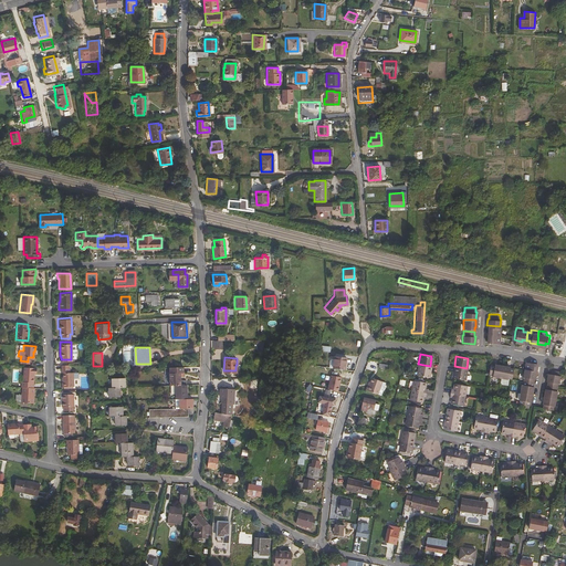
[(333,358),(331,369),(342,371),(344,360),(333,358)]
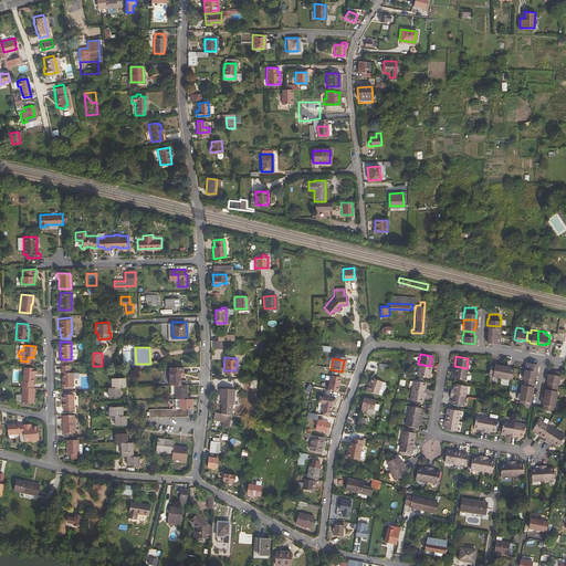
[(525,358),(524,367),(536,368),(537,360),(525,358)]
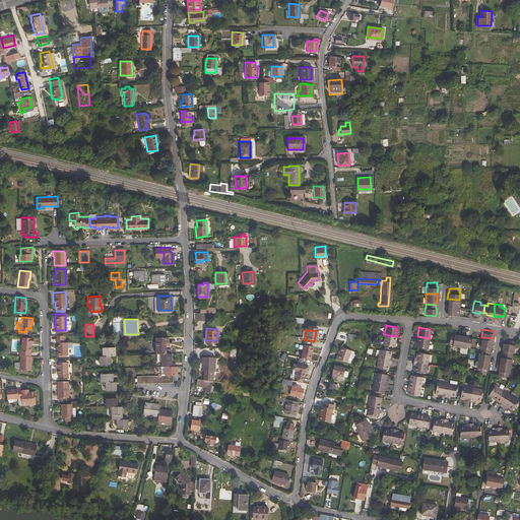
[(453,333),(450,333),(449,342),(452,343),(452,344),(459,345),(461,333),(454,332),(453,333)]
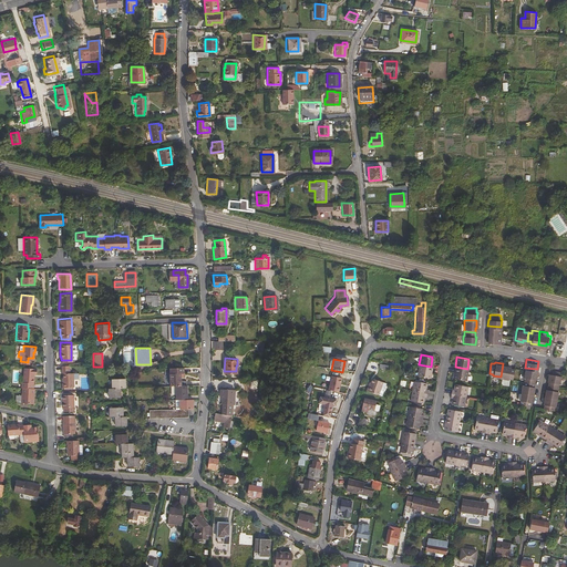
[(503,363),(501,377),(508,378),(508,377),(512,378),(514,367),(509,367),(511,364),(503,363)]
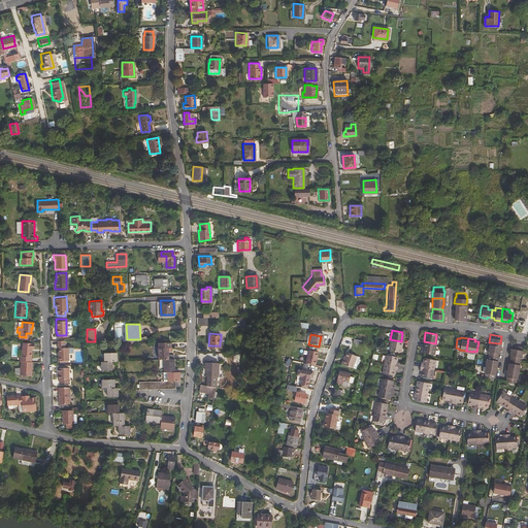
[(401,341),(390,339),(388,349),(399,351),(401,341)]
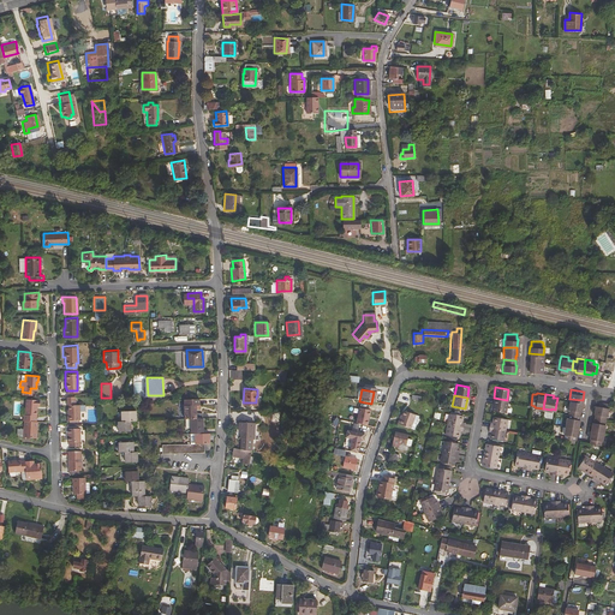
[(23,421),(35,422),(37,398),(25,398),(24,415),(23,415),(22,421),(23,421)]
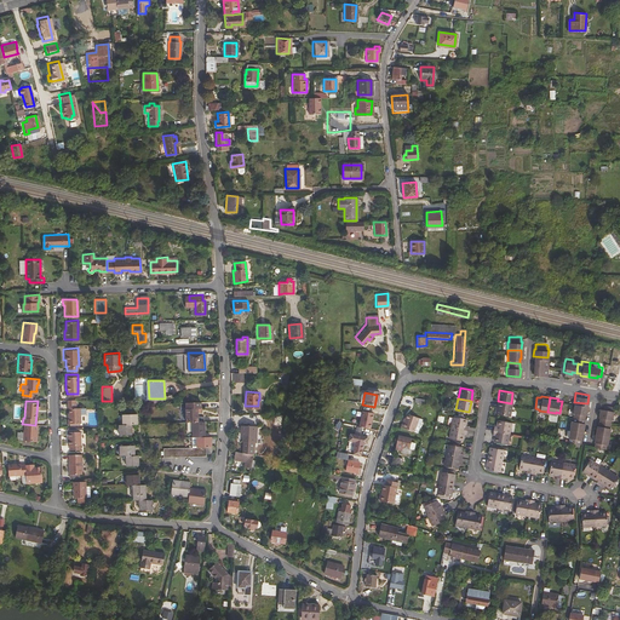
[(184,401),(185,422),(187,422),(191,422),(202,422),(202,415),(197,415),(197,411),(200,411),(200,401),(184,401)]
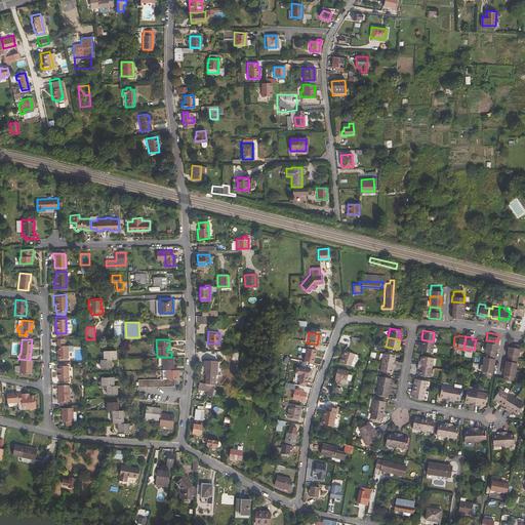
[(431,351),(433,341),(421,339),(419,349),(431,351)]
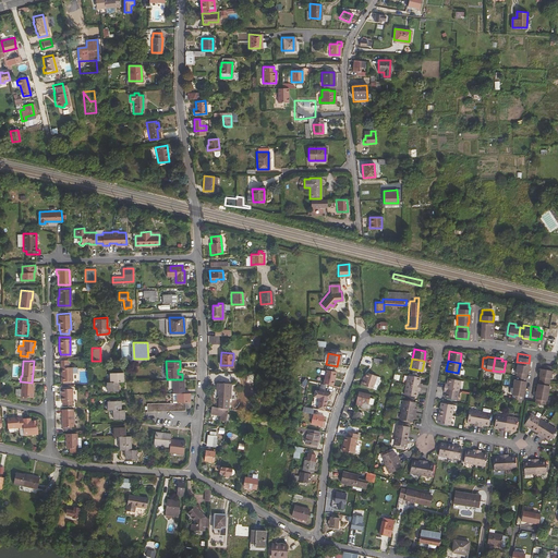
[(528,372),(529,363),(517,362),(516,370),(518,370),(518,374),(525,375),(526,371),(528,372)]
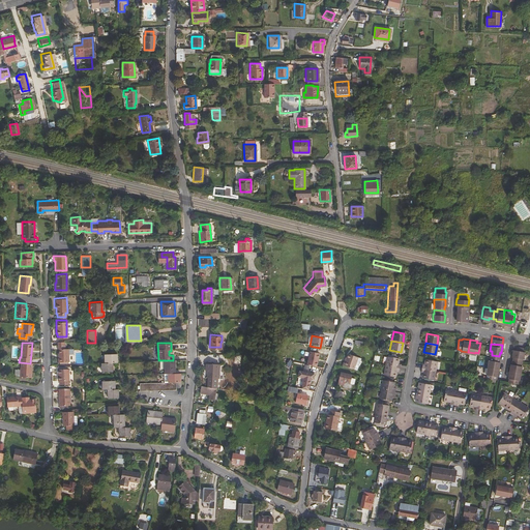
[(512,354),(511,358),(520,359),(521,356),(523,356),(525,348),(523,348),(514,347),(512,347),(511,354),(512,354)]
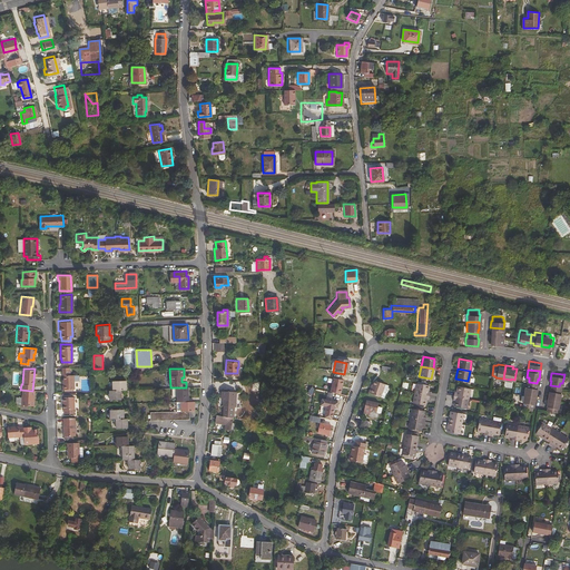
[(62,374),(62,379),(62,383),(60,383),(60,387),(72,387),(72,374),(62,374)]
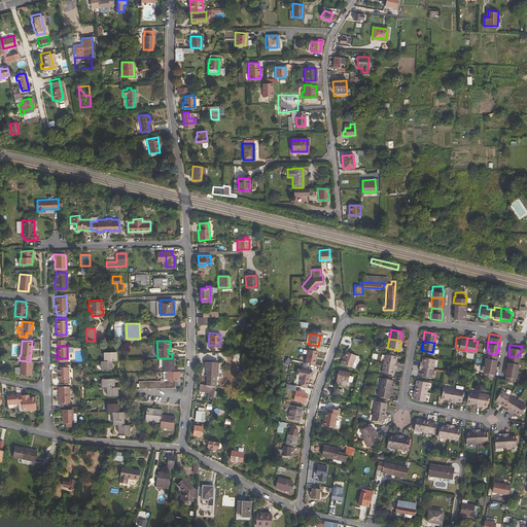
[(305,361),(316,363),(318,352),(316,351),(316,348),(308,346),(305,361)]
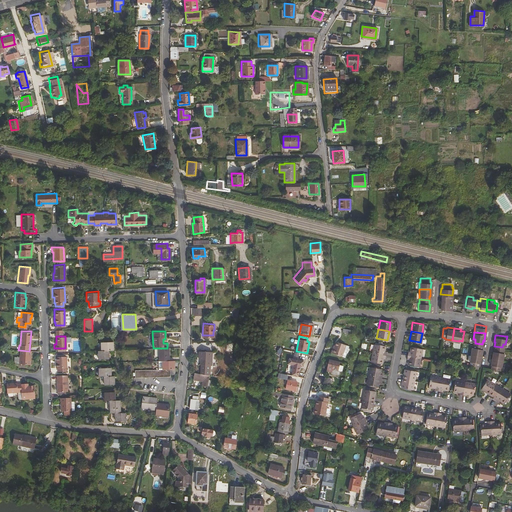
[(100,341),(100,349),(107,349),(112,349),(112,341),(100,341)]
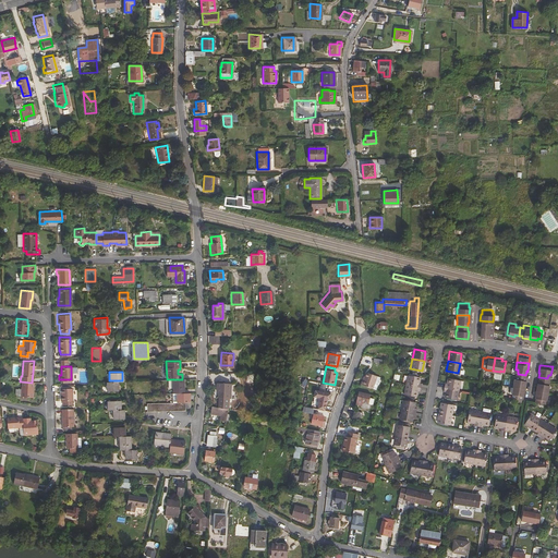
[(379,377),(368,373),(364,386),(372,388),(374,384),(377,385),(379,377)]
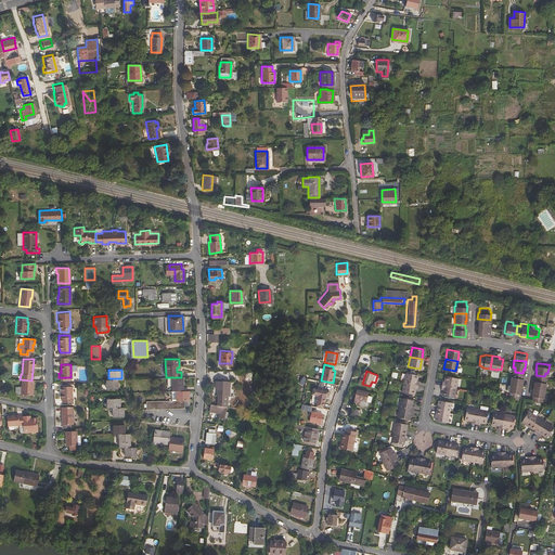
[(405,372),(403,382),(417,384),(418,379),(415,379),(416,374),(405,372)]
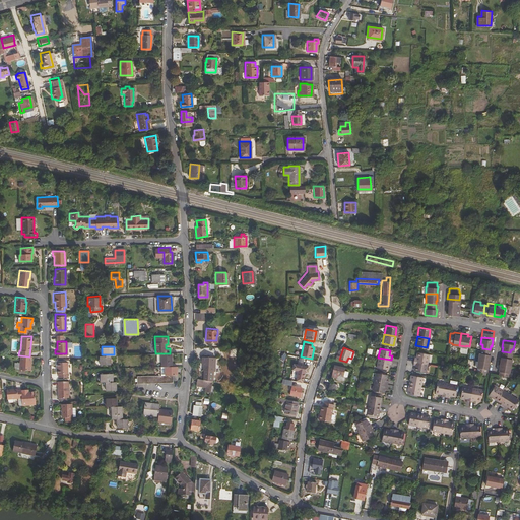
[(490,352),(490,349),(482,348),(481,351),(478,351),(477,359),(490,361),(491,352),(490,352)]
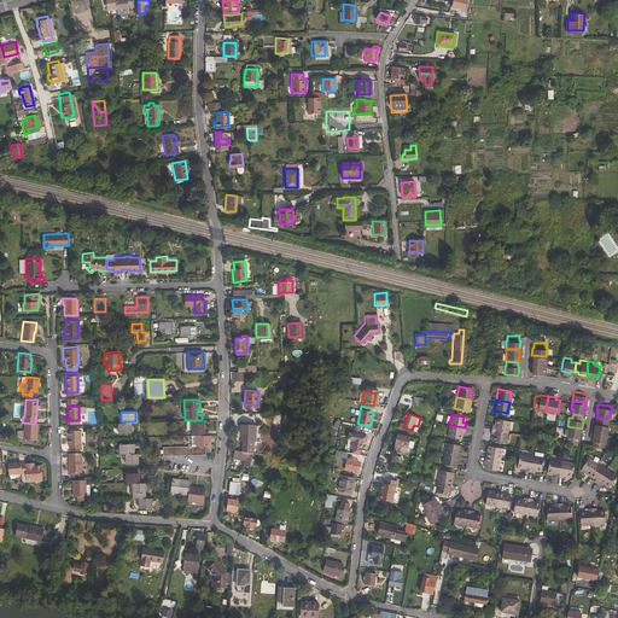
[(491,423),(491,427),(506,430),(508,420),(495,418),(494,424),(491,423)]
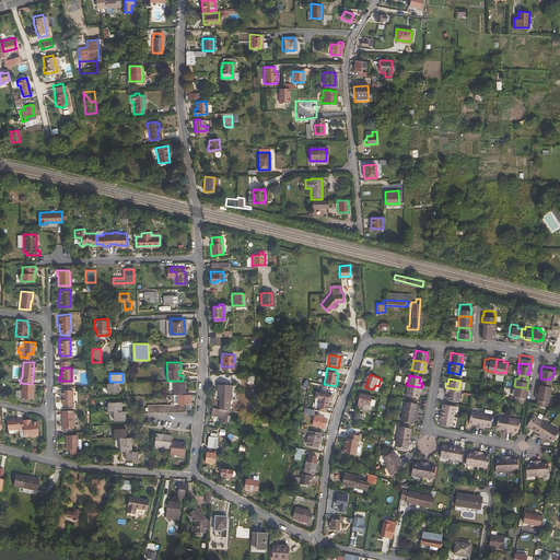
[(537,389),(550,392),(551,384),(548,384),(549,380),(540,378),(540,382),(539,382),(537,389)]
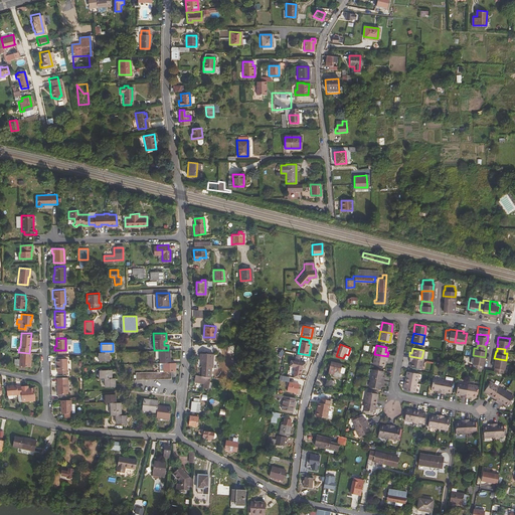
[(159,350),(160,357),(160,362),(162,362),(169,362),(169,350),(168,350),(159,350)]
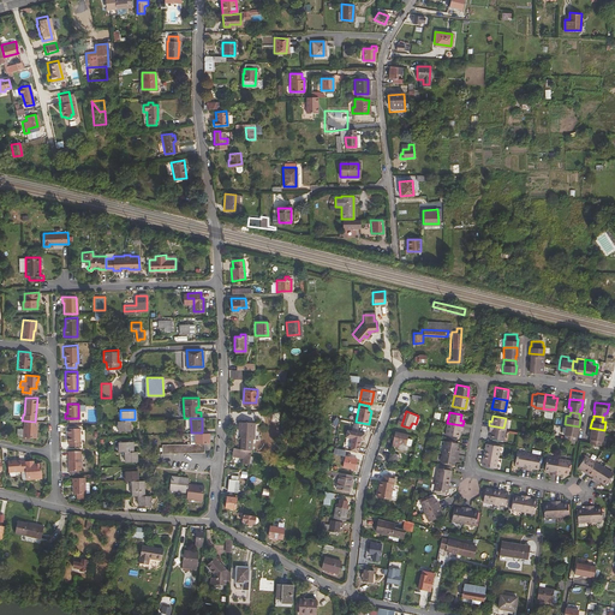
[(254,418),(238,418),(238,428),(239,428),(239,434),(254,435),(254,418)]
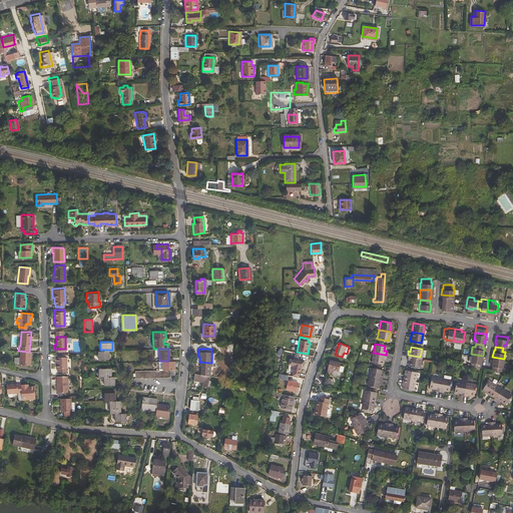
[(100,350),(97,350),(97,358),(107,358),(107,350),(100,350)]
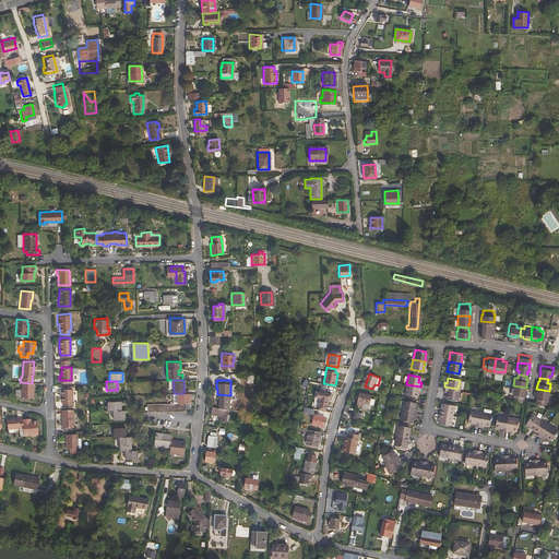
[(32,400),(33,383),(32,383),(21,382),(20,399),(32,400)]
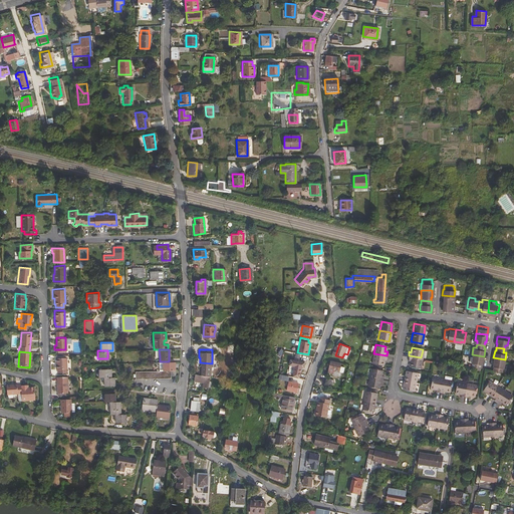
[(387,355),(373,353),(371,362),(382,364),(383,359),(386,359),(387,355)]
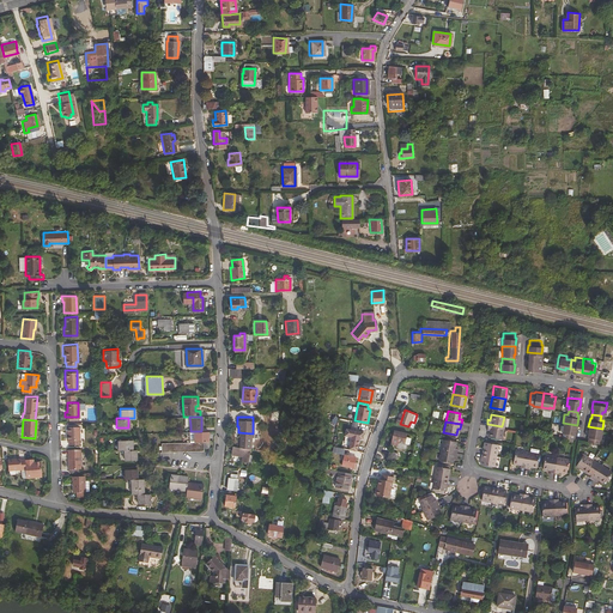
[(575,434),(577,425),(563,423),(562,431),(565,432),(564,436),(574,438),(574,434),(575,434)]
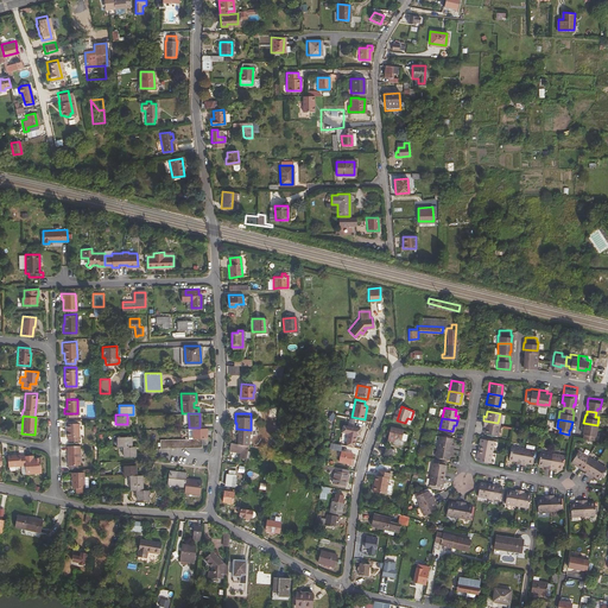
[(77,420),(65,422),(65,435),(68,435),(68,438),(77,438),(77,420)]
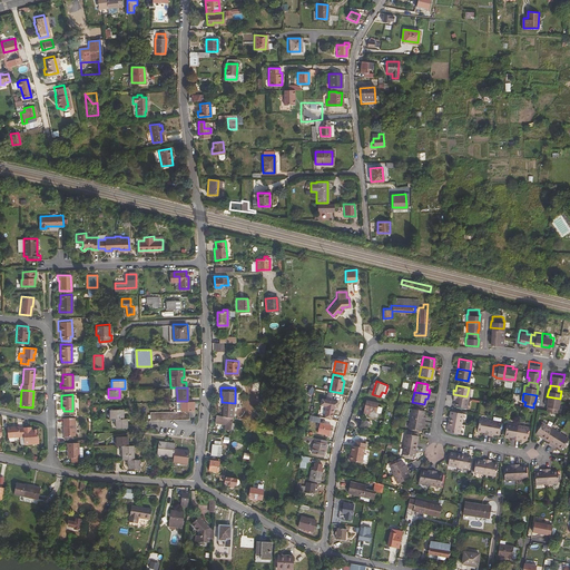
[(465,408),(467,396),(453,394),(452,399),(454,399),(453,405),(465,408)]
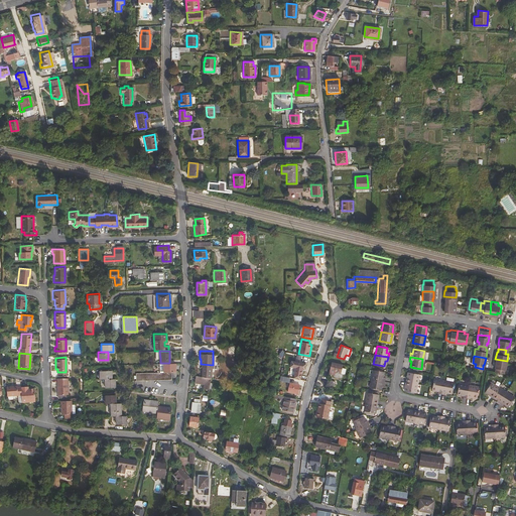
[(495,367),(495,371),(502,372),(503,368),(506,369),(507,361),(495,359),(494,367),(495,367)]
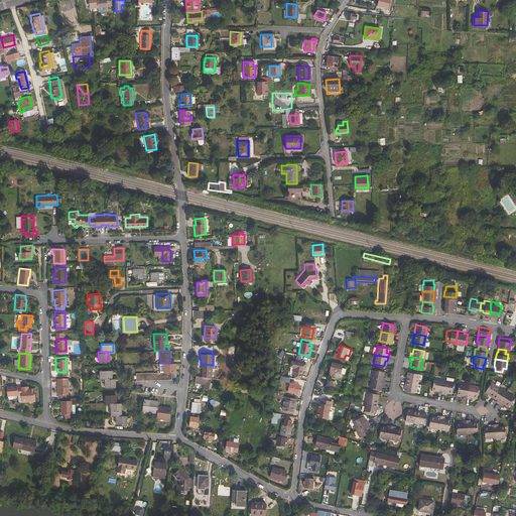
[(291,361),(290,368),(295,369),(301,370),(305,371),(306,364),(291,361)]
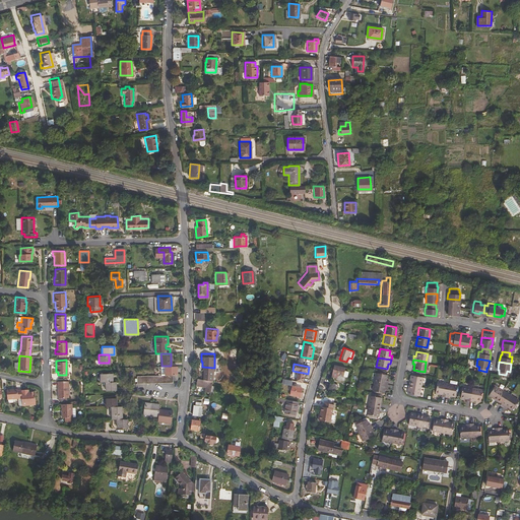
[(332,364),(330,373),(341,375),(344,367),(338,365),(332,364)]
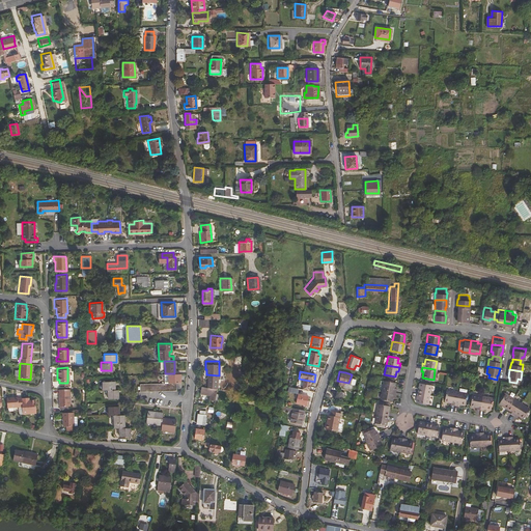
[(179,382),(179,373),(174,373),(167,373),(168,382),(171,382),(175,382),(179,382)]
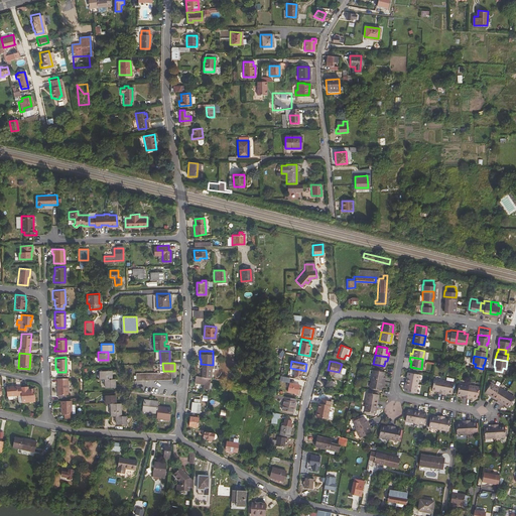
[(372,368),(371,377),(384,380),(384,376),(382,375),(383,371),(372,368)]
